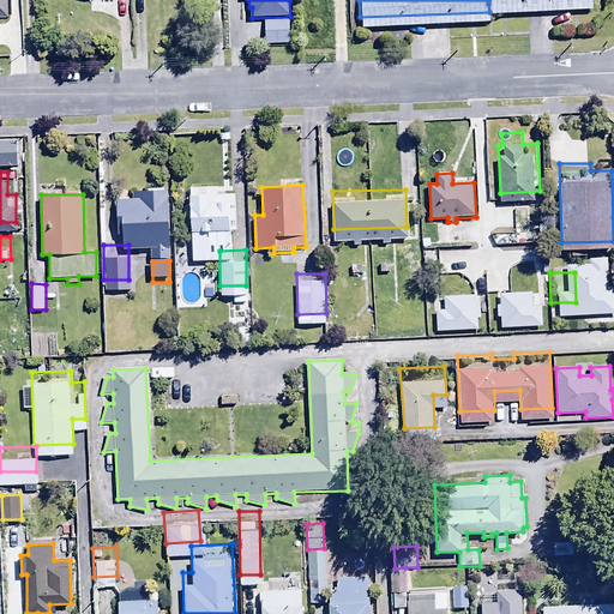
[(324,548),(307,549),(311,606),(327,605),(324,548)]
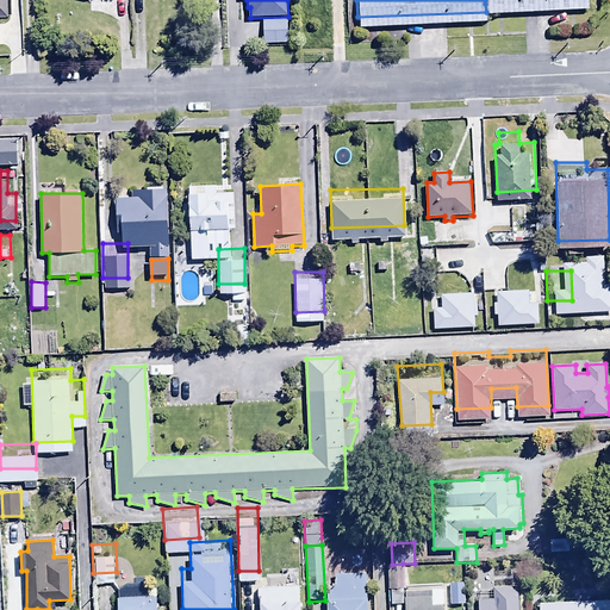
[(390,590),(402,590),(404,590),(403,564),(392,565),(388,565),(390,590)]
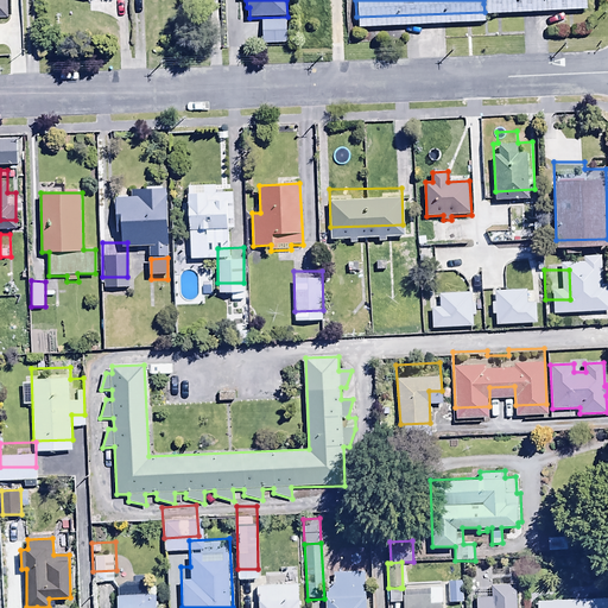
[(298,607),(298,571),(258,574),(259,607),(298,607)]
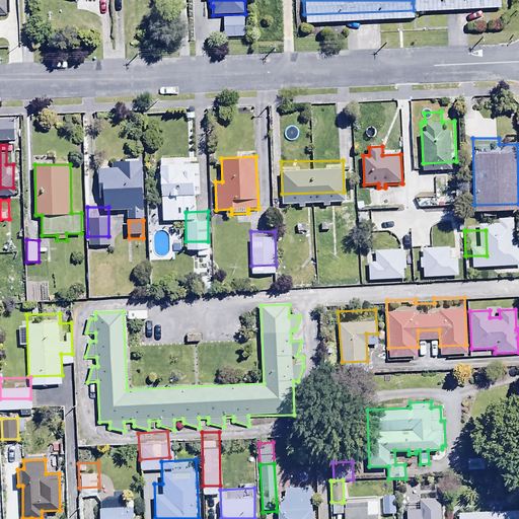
[(312,518),(311,489),(285,490),(285,497),(282,497),(283,500),(279,500),(279,518),(312,518)]
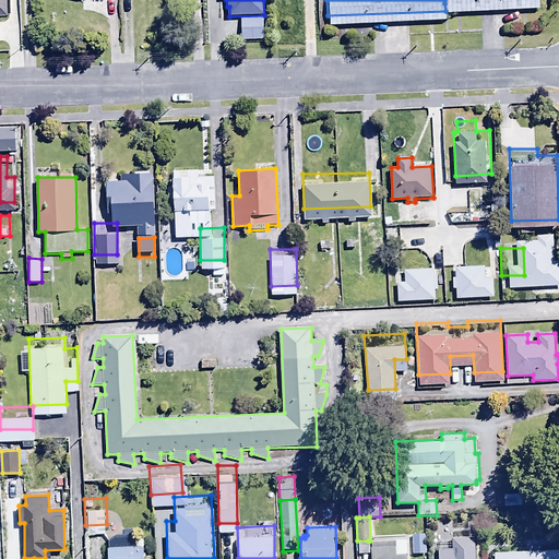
[(137,536),(108,536),(108,558),(144,558),(144,547),(137,547),(137,536)]
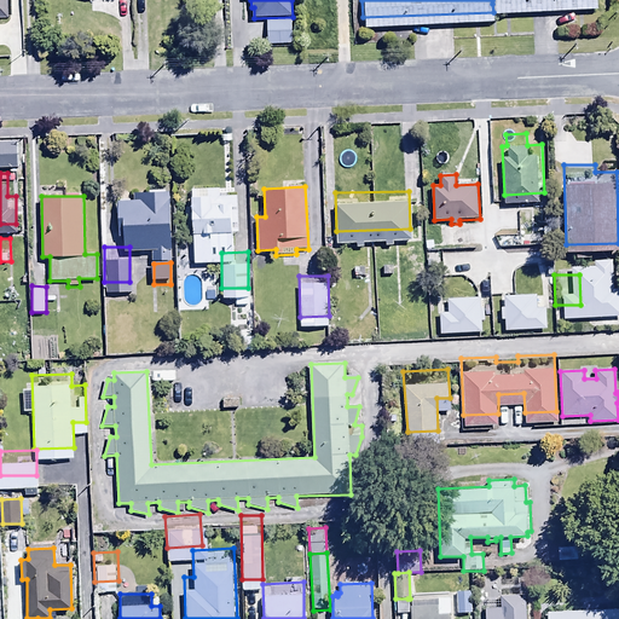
[(472,594),(456,594),(457,613),(473,613),(472,594)]
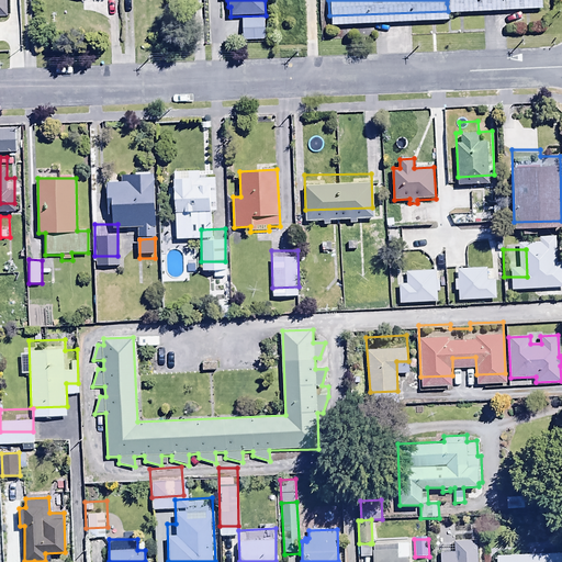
[(478,561),(476,540),(440,542),(441,552),(440,552),(440,561),(478,561)]
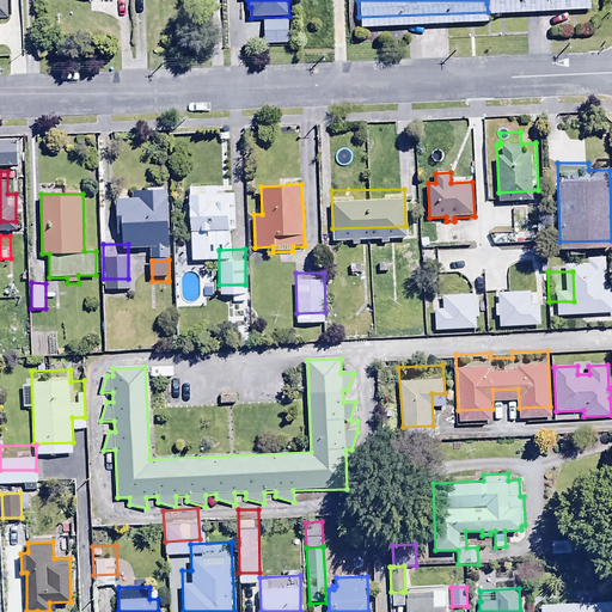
[(446,611),(446,591),(407,592),(407,611),(446,611)]
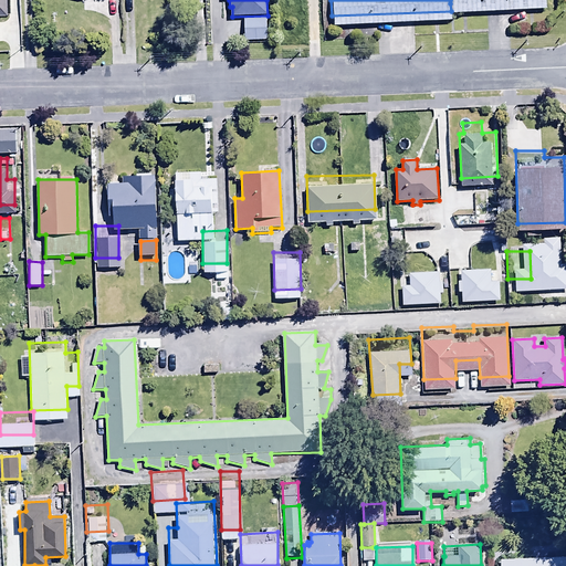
[(373,547),(362,547),(363,561),(373,561),(373,547)]
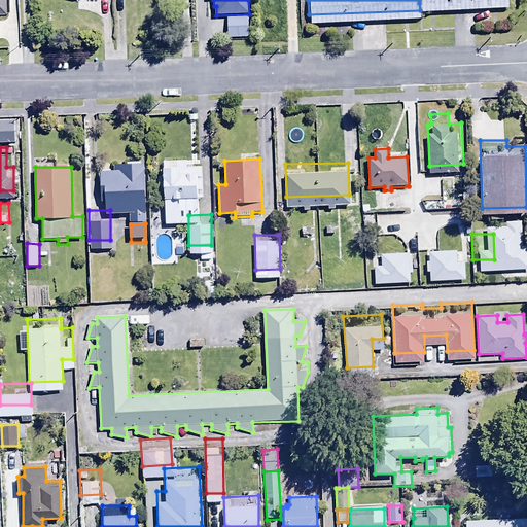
[(526,526),(526,518),(466,521),(465,526),(526,526)]
